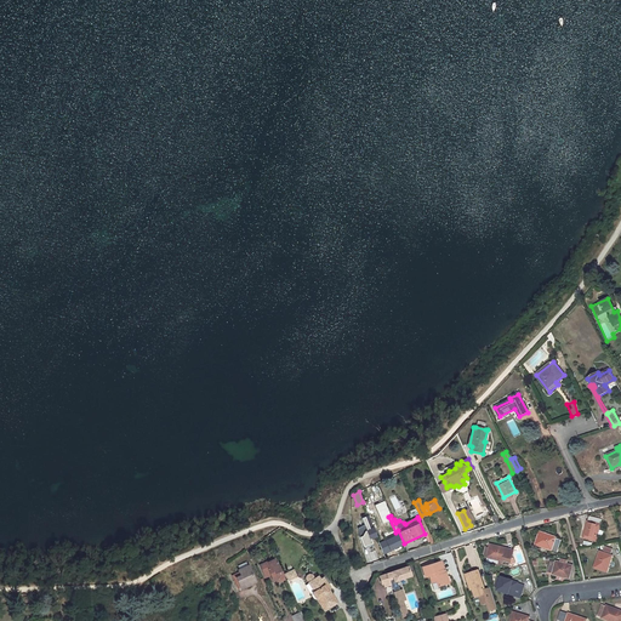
[(590,516),(584,537),(596,541),(602,519),(590,516)]
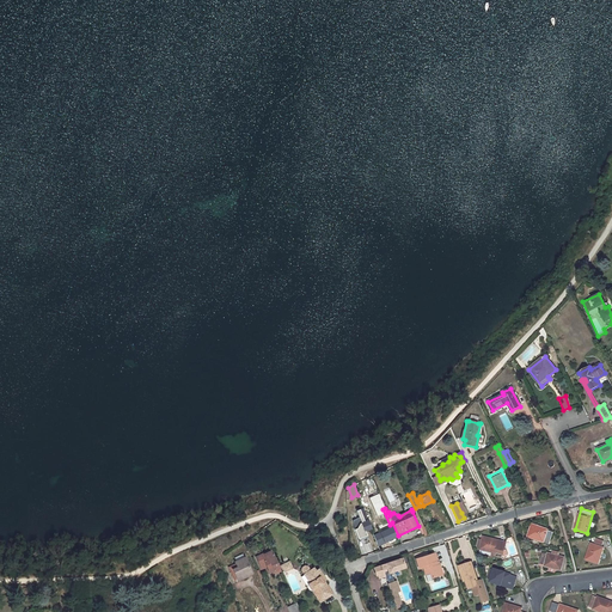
[(362,509),(356,510),(359,516),(360,519),(365,531),(371,528),(368,520),(367,520),(362,509)]
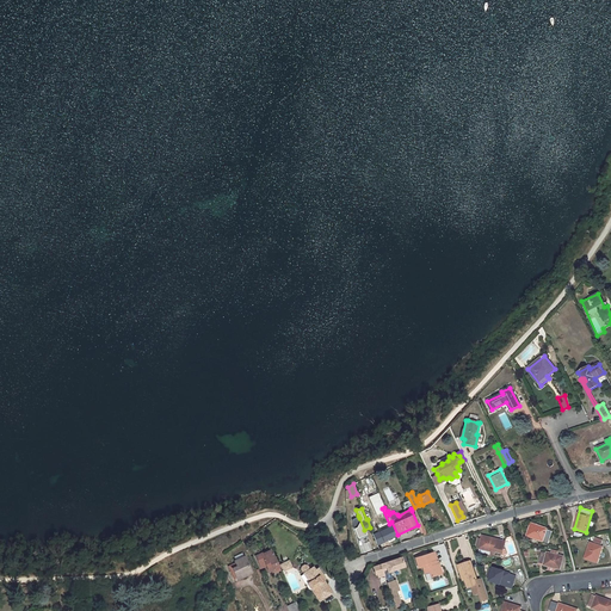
[(414,510),(412,511),(418,525),(424,536),(426,535),(414,510)]
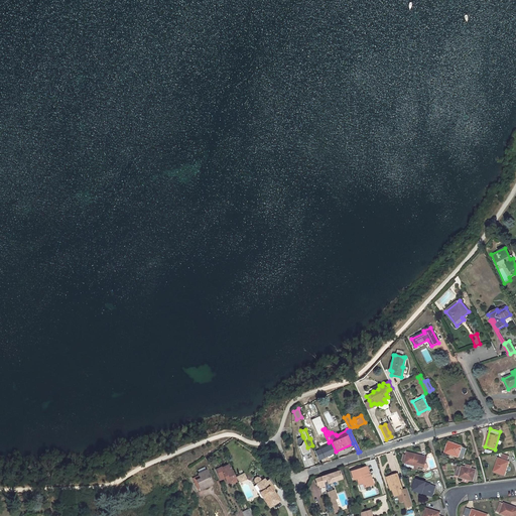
[(467,448),(462,447),(462,446),(448,442),(445,453),(463,459),(467,448)]
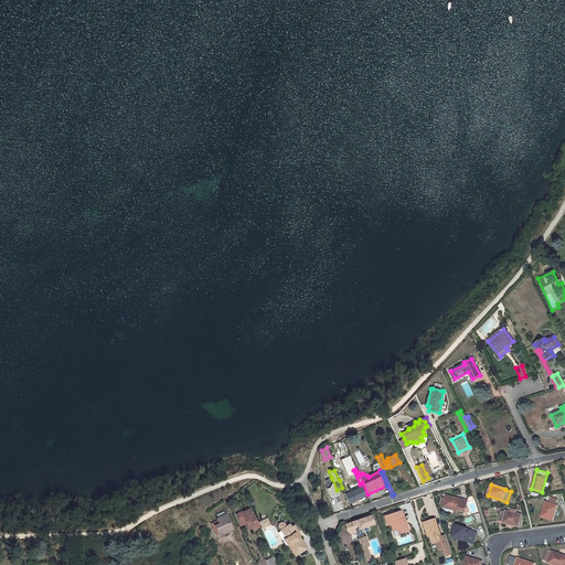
[(362,487),(345,494),(349,503),(366,494),(362,487)]
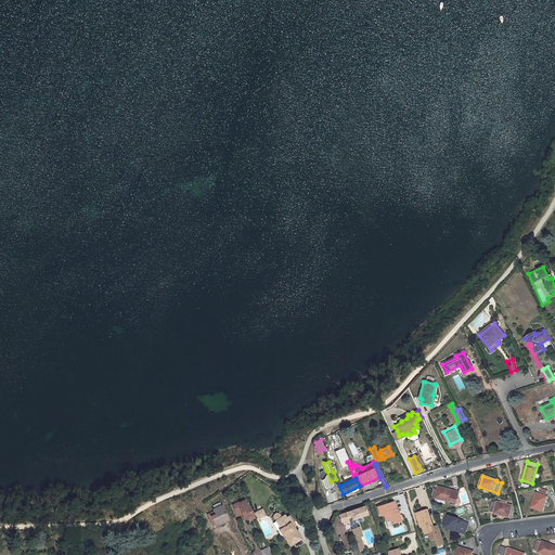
[(450,502),(449,504),(456,505),(460,492),(452,491),(453,490),(438,487),(437,491),(434,490),(433,495),(436,497),(436,499),(450,502)]
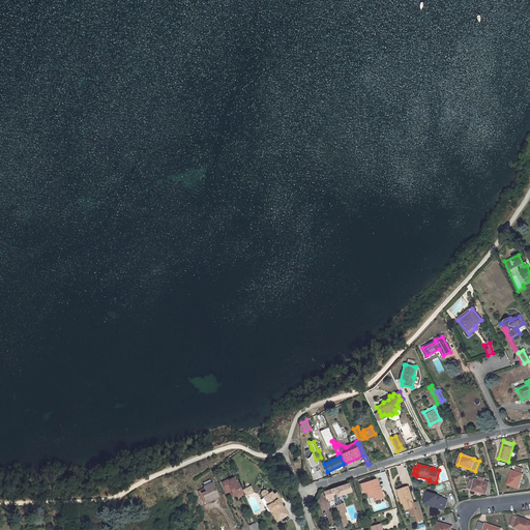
[(511,471),(507,484),(518,488),(522,474),(511,471)]
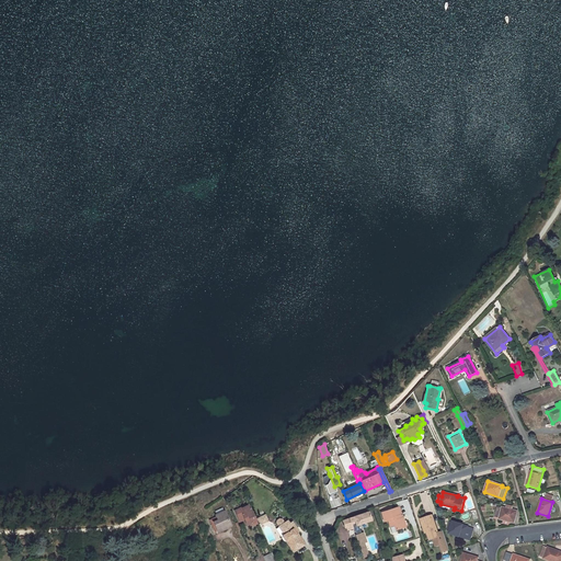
[(249,505),(240,508),(247,522),(248,521),(250,524),(251,524),(252,526),(258,524),(249,505)]
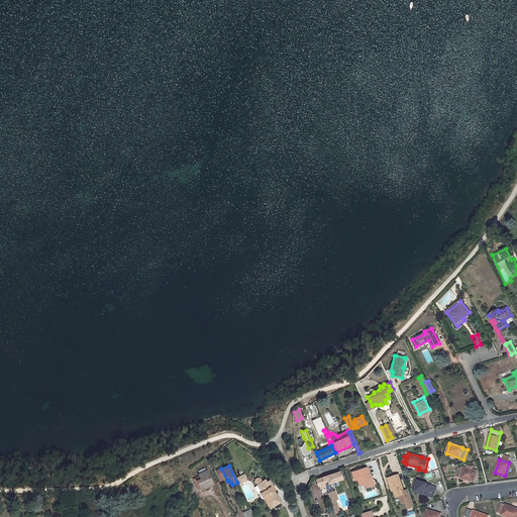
[(460,478),(460,479),(474,482),(477,471),(462,468),(462,469),(458,467),(455,477),(460,478)]
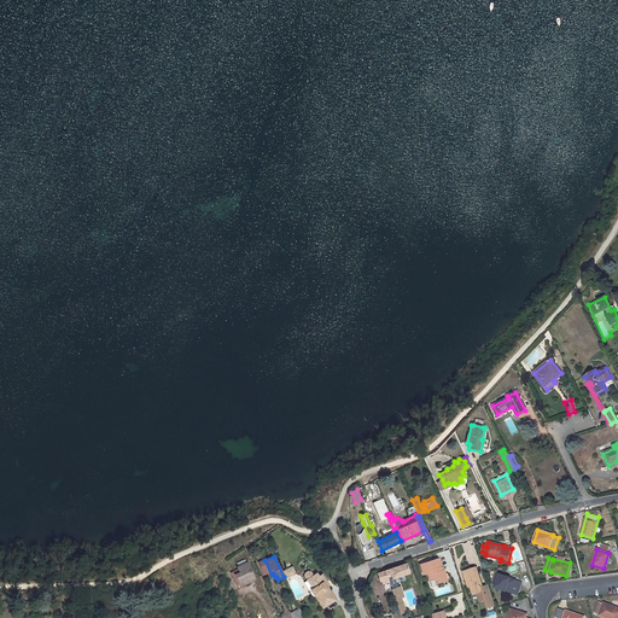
[(435,578),(436,583),(447,581),(444,572),(442,572),(441,569),(438,559),(420,565),(423,575),(427,573),(430,579),(435,578)]
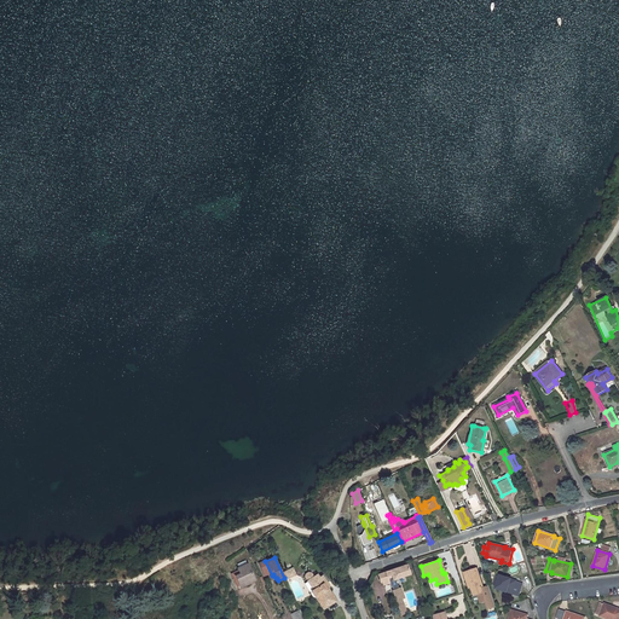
[(238,568),(241,574),(236,577),(241,588),(255,580),(248,563),(238,568)]
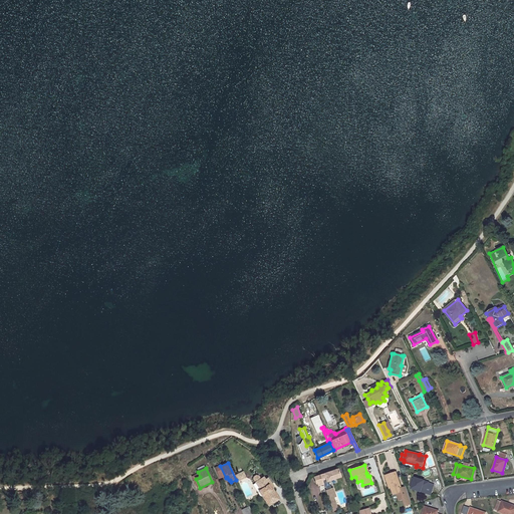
[(335,477),(335,475),(339,474),(337,469),(313,477),(316,484),(317,483),(318,485),(324,484),(323,480),(326,479),(326,480),(328,480),(335,477)]
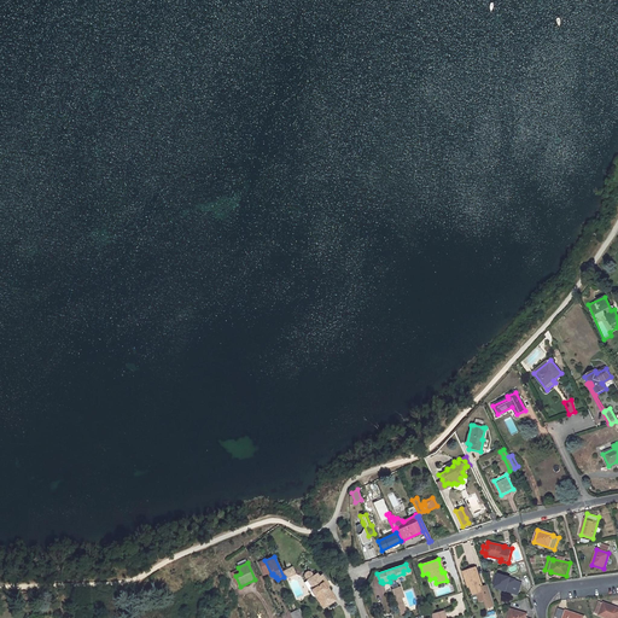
[(292,566),(283,570),(285,578),(295,575),(292,566)]
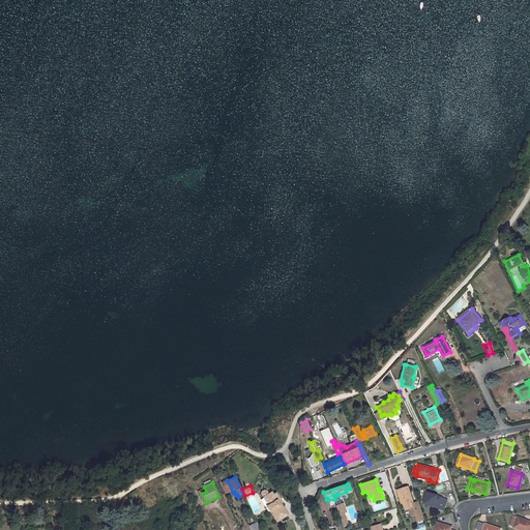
[(409,487),(398,491),(401,501),(403,500),(404,503),(406,509),(415,506),(409,487)]
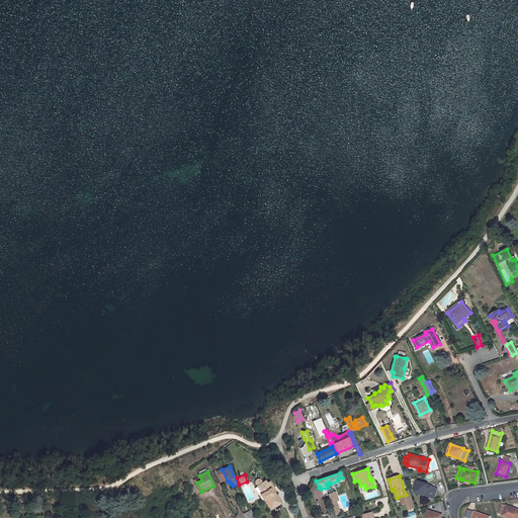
[(159,478),(151,484),(156,490),(164,485),(159,478)]
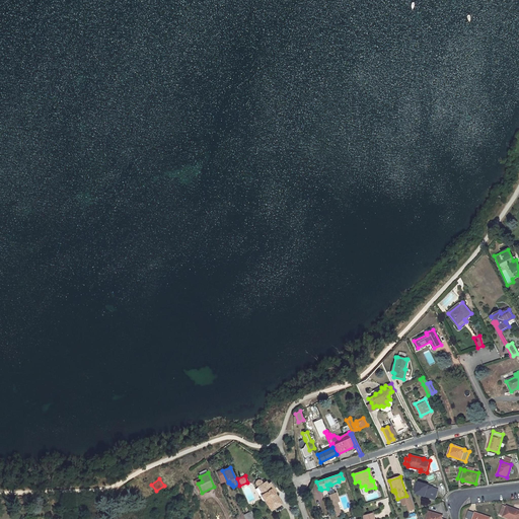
[(277,494),(270,483),(268,485),(266,482),(263,484),(261,480),(258,479),(256,482),(255,484),(263,495),(262,496),(261,498),(263,501),(265,501),(271,511),(282,504),(276,495),(277,494)]
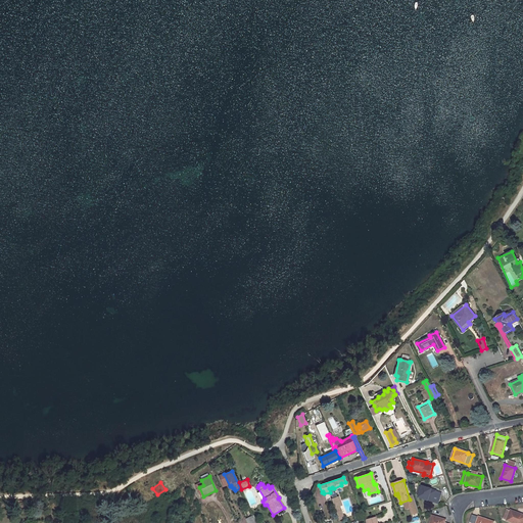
[(423,486),(419,497),(432,502),(438,504),(441,493),(435,491),(436,490),(423,486)]
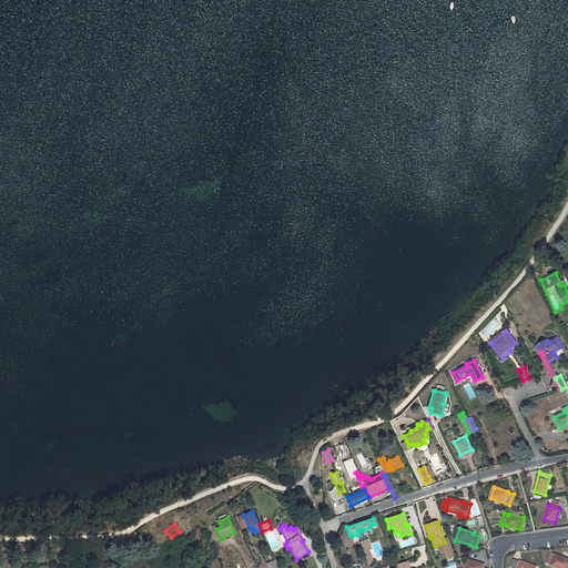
[(551,564),(550,565),(558,567),(567,567),(567,558),(555,554),(555,555),(551,564)]
